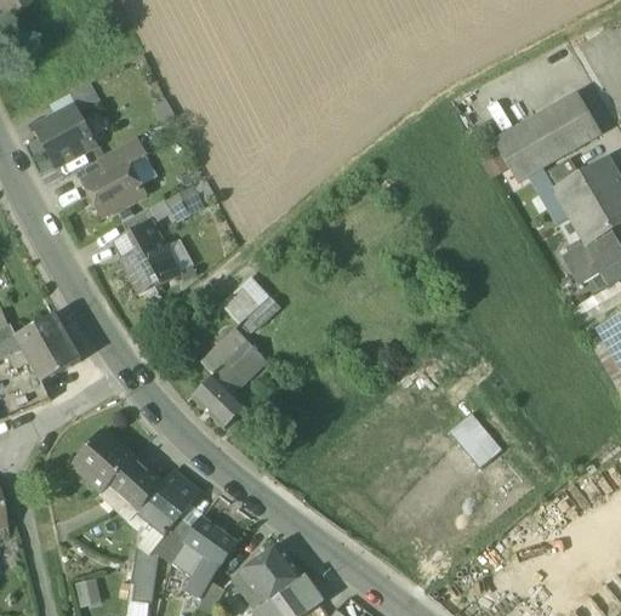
[(0,0),(0,9),(4,16),(28,4),(26,0),(0,0)]
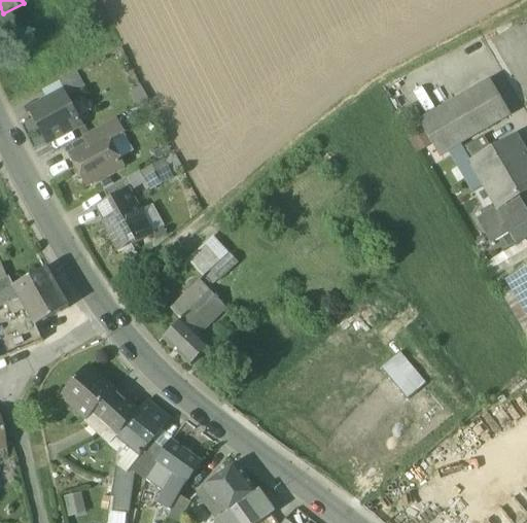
[(62,78),(67,88),(80,80),(75,71),(62,78)]
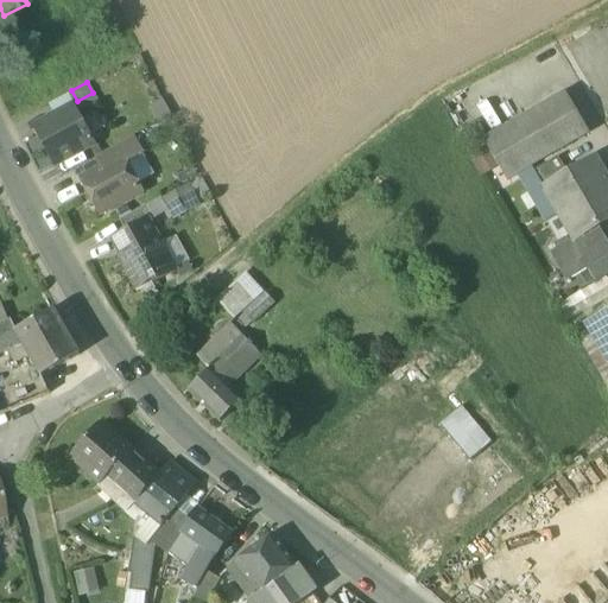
[(482,139),(508,179),(589,131),(564,89),(482,139)]
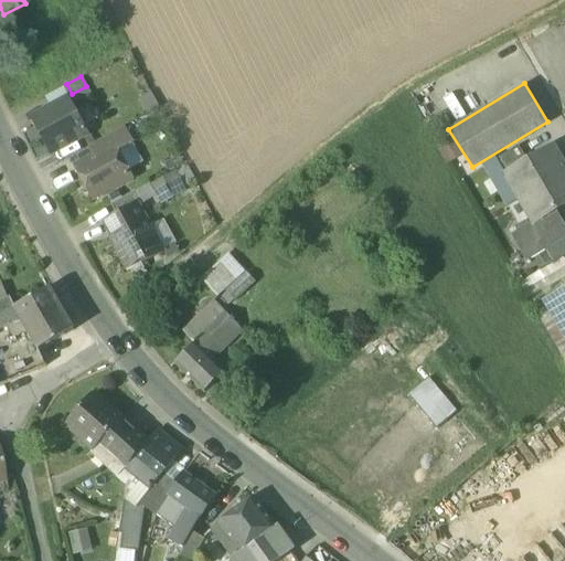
[(31,118),(49,149),(87,129),(70,97),(31,118)]
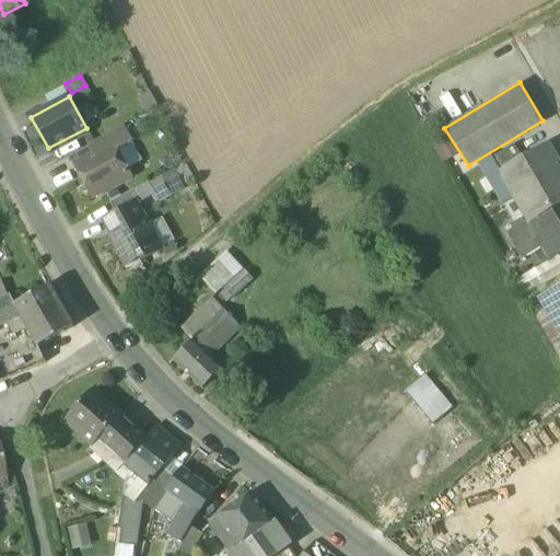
[(88,142),(94,154),(114,143),(116,148),(131,139),(123,124),(88,142)]
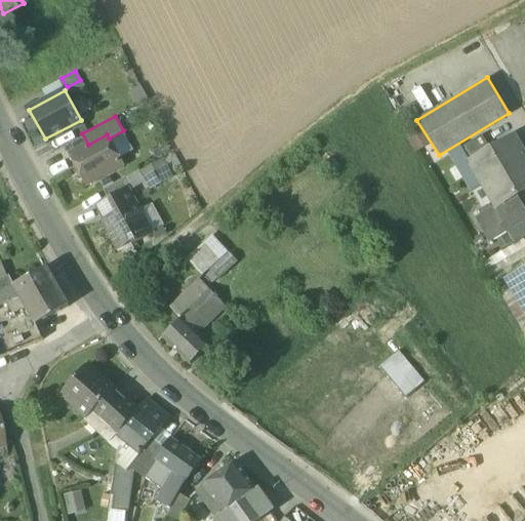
[(71,154),(85,182),(122,161),(109,138),(107,134),(88,145),(71,154)]
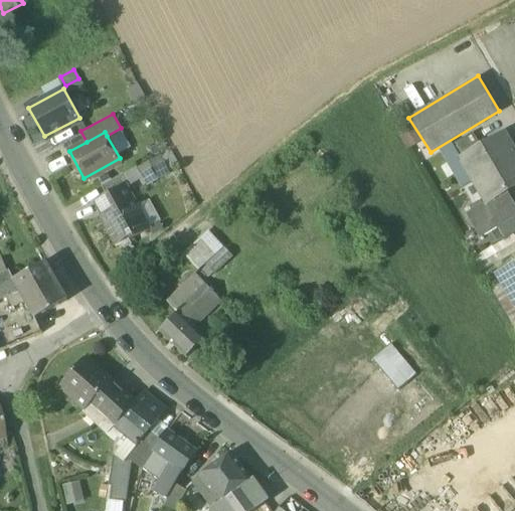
[(454,142),(463,158),(481,147),(472,132),(454,142)]
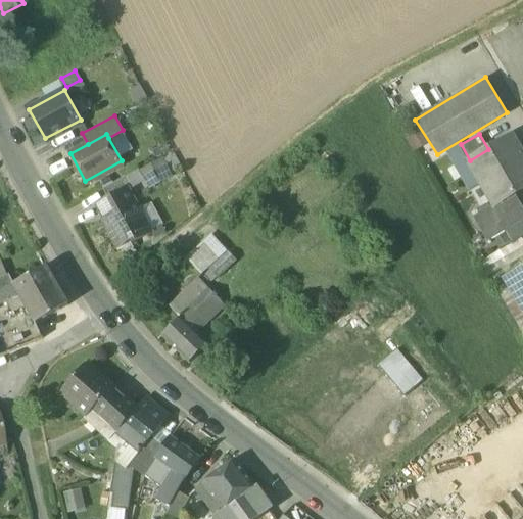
[(470,160),(481,181),(522,156),(522,155),(511,136),(488,149),(470,160)]
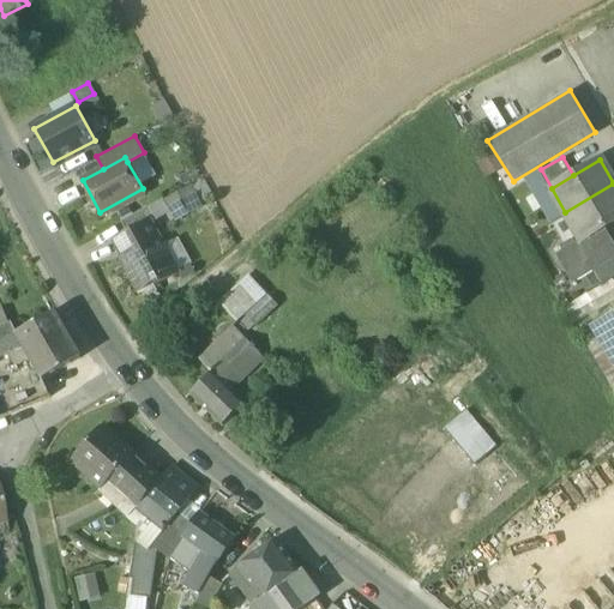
[(613,221),(613,184),(565,212),(582,240),(605,227),(613,221)]
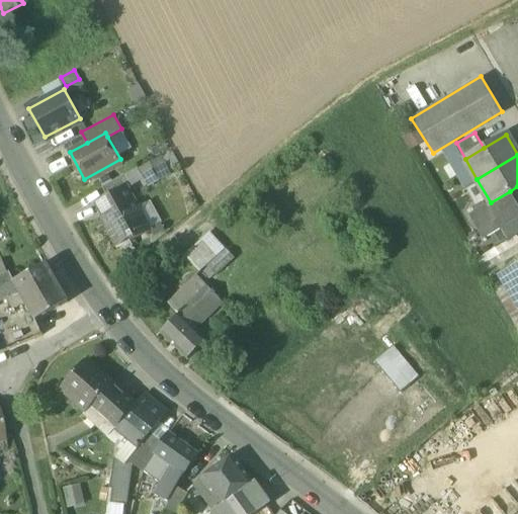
[(102,185),(107,196),(126,186),(127,187),(133,184),(125,173),(102,185)]
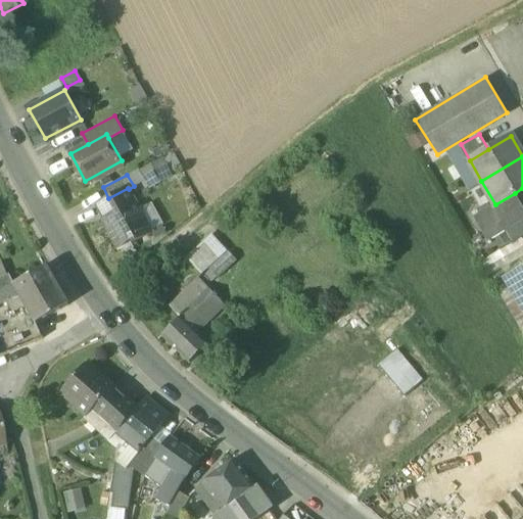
[(102,217),(117,245),(130,239),(131,240),(151,230),(129,189),(128,188),(108,198),(97,204),(103,216),(102,217)]
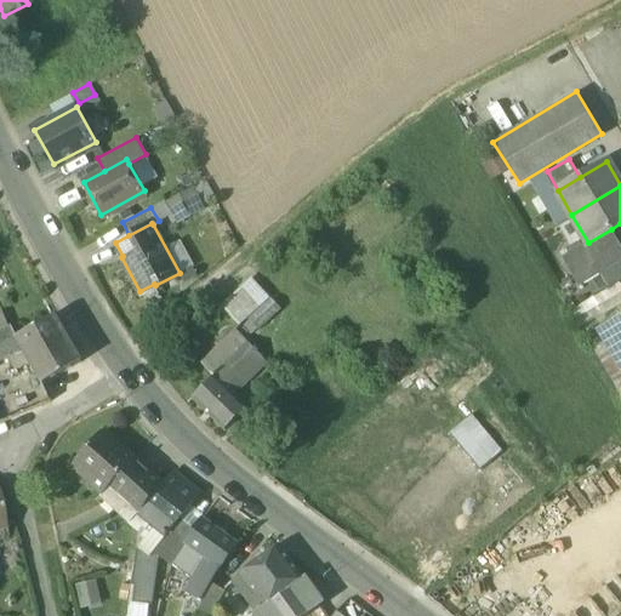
[(600,273),(608,285),(620,277),(620,245),(611,229),(588,243),(563,258),(579,285),(600,273)]
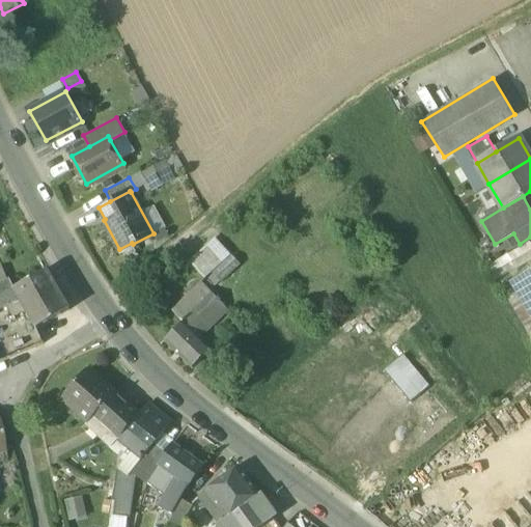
[(214,237),(204,245),(220,261),(229,253),(214,237)]
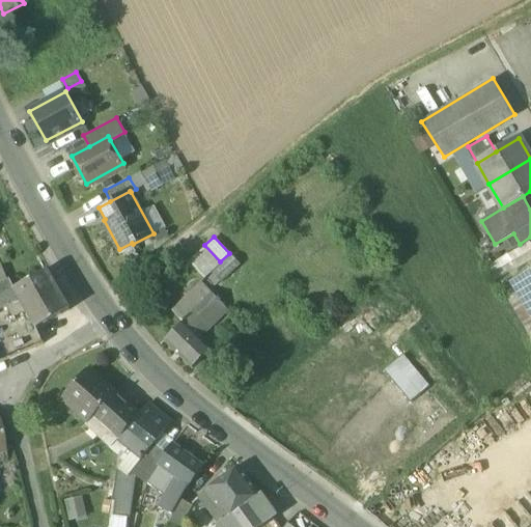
[(212,269),(220,261),(204,245),(196,252),(212,269)]
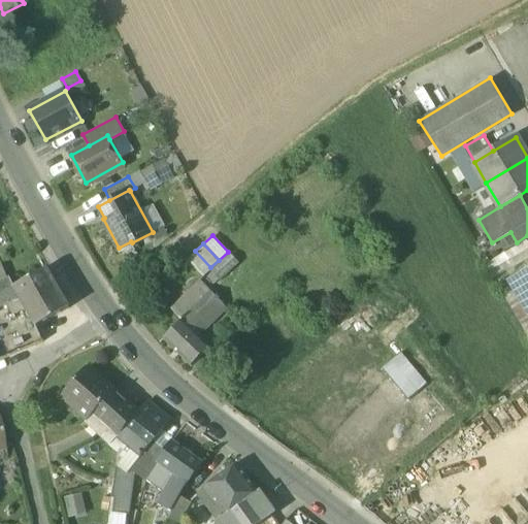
[(202,275),(210,267),(195,251),(187,259),(202,275)]
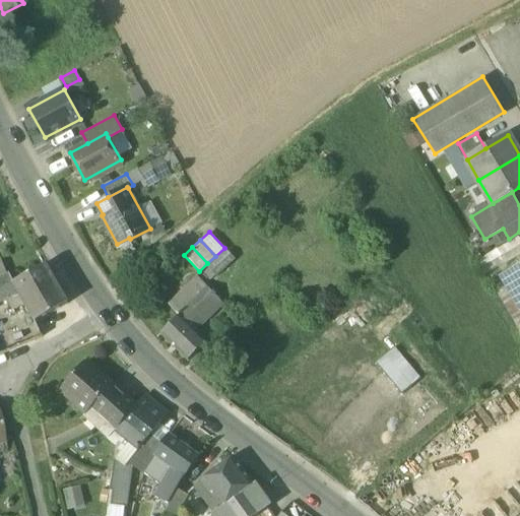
[(0,271),(8,268),(0,251),(0,271)]
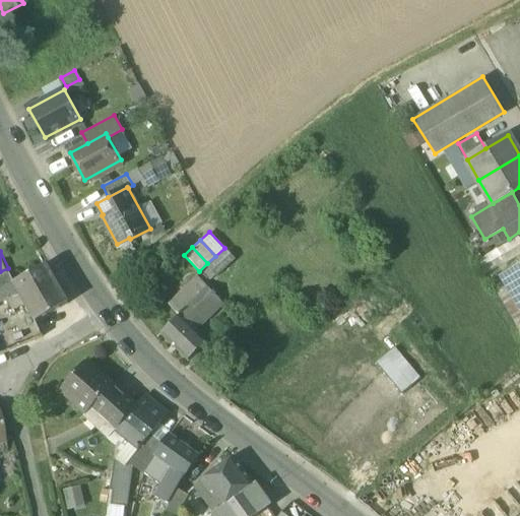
[(519,308),(519,261),(500,273),(519,308)]
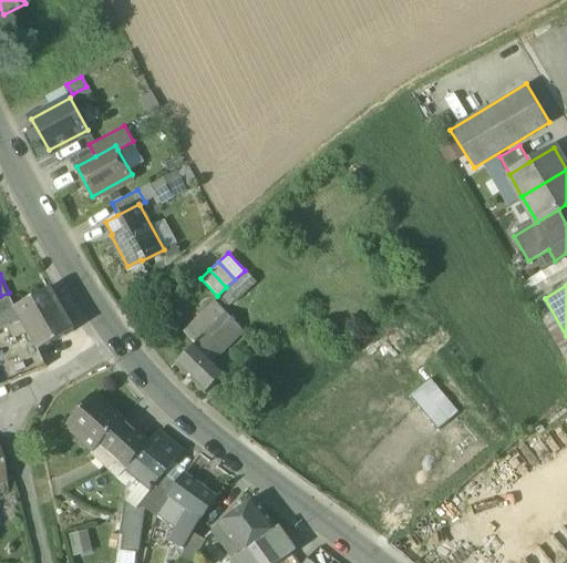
[(37,347),(38,349),(41,348),(73,329),(50,288),(18,307),(14,308),(19,316),(37,347)]
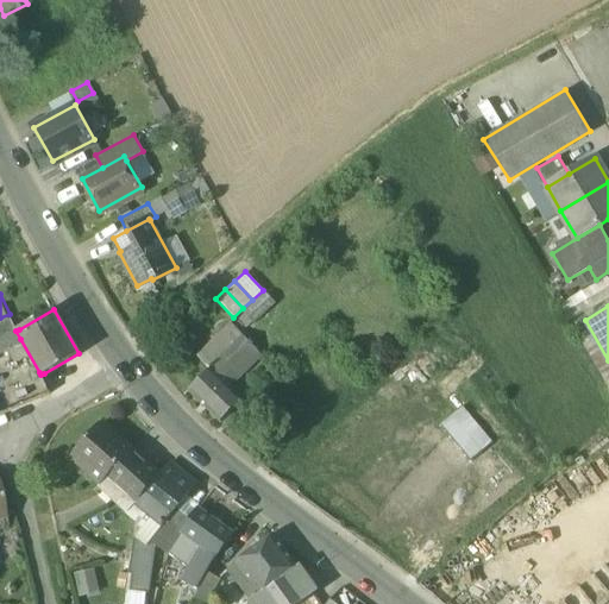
[(11,319),(0,323),(0,347),(20,339),(16,331),(19,329),(11,319)]
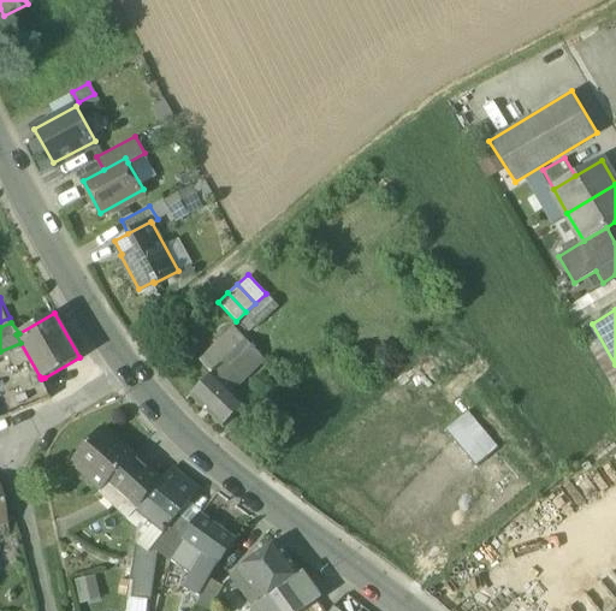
[(199,355),(214,371),(243,339),(229,325),(199,355)]
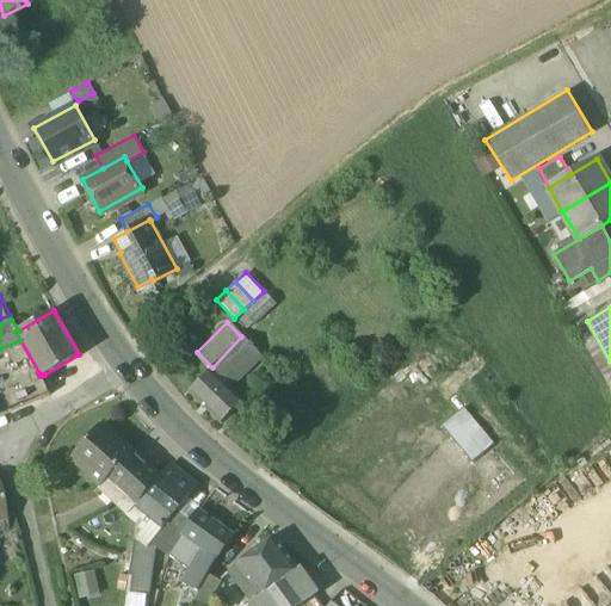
[(258,356),(241,336),(213,368),(211,369),(222,379),(227,375),(233,382),(258,356)]
